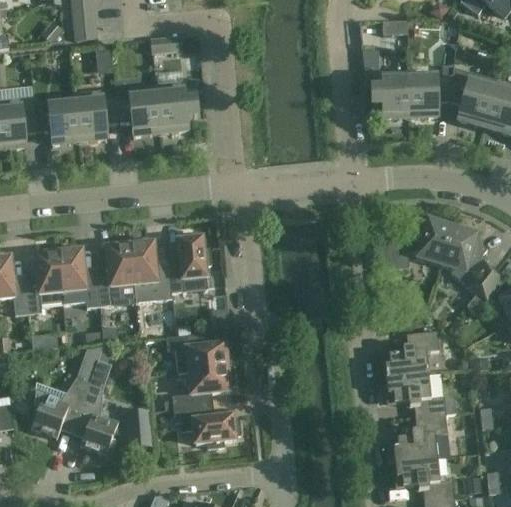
[(437,0),(430,11),(441,19),(450,7),(439,0),(437,0)]
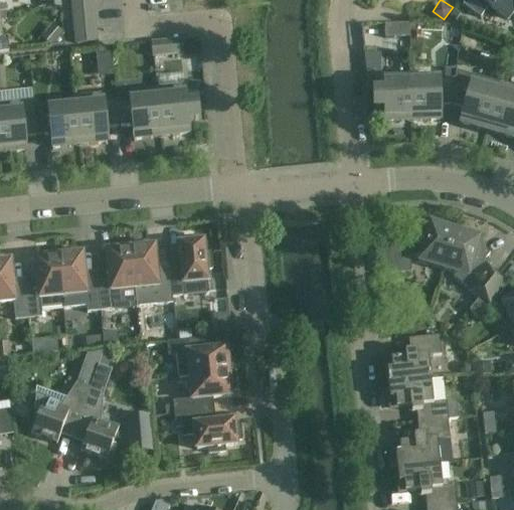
[(513,9),(513,0),(464,0),(463,2),(481,14),(489,3),(508,16),(513,9)]
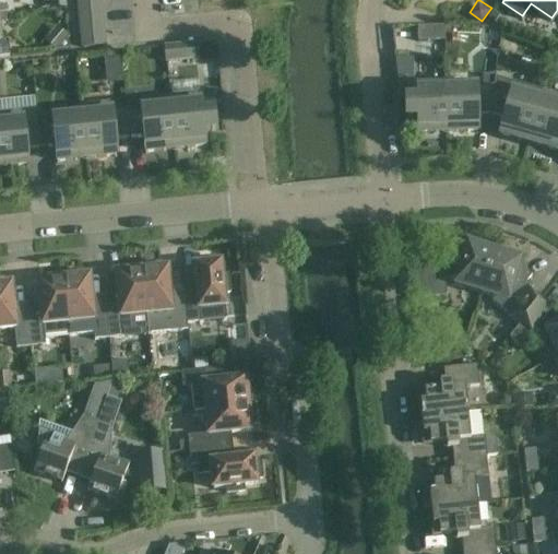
[(102,15),(101,2),(91,3),(92,16),(102,15)]
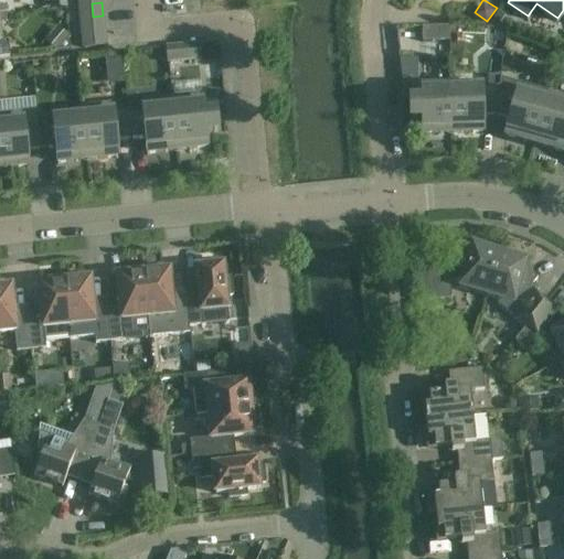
[(93,17),(92,3),(81,4),(83,18),(93,17)]
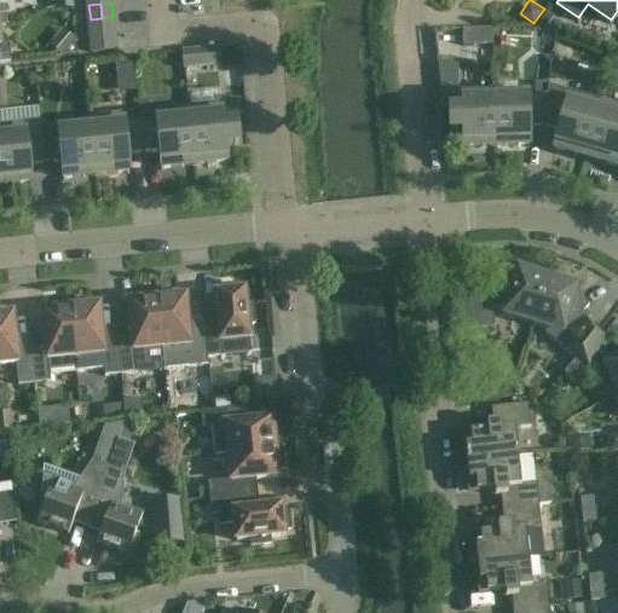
[(103,33),(114,32),(113,17),(102,18),(103,33)]
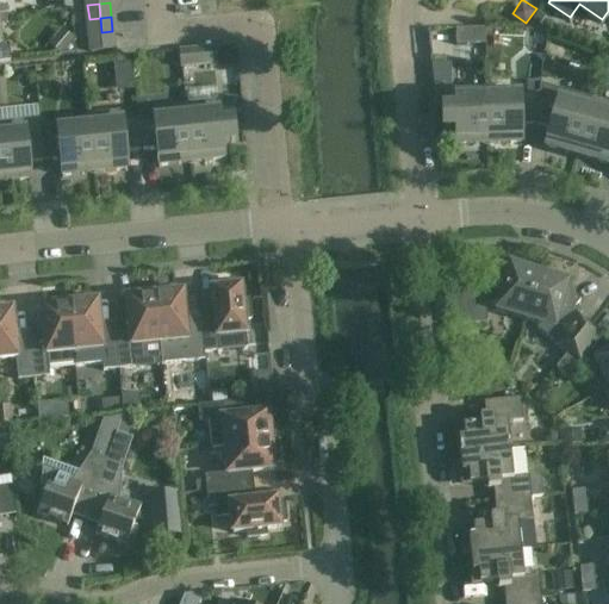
[(100,18),(89,19),(91,33),(101,32),(100,18)]
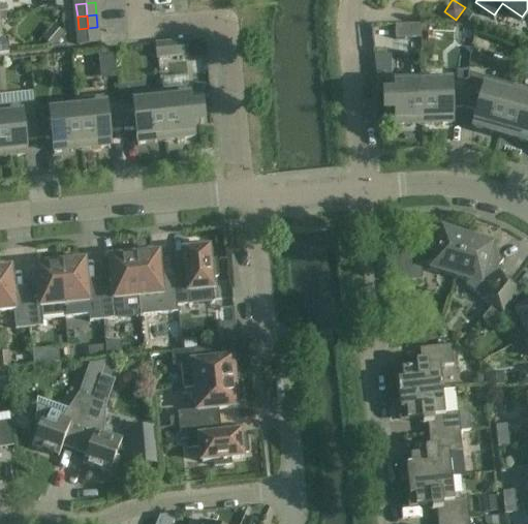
[(396,35),(422,35),(422,21),(396,22),(396,35)]
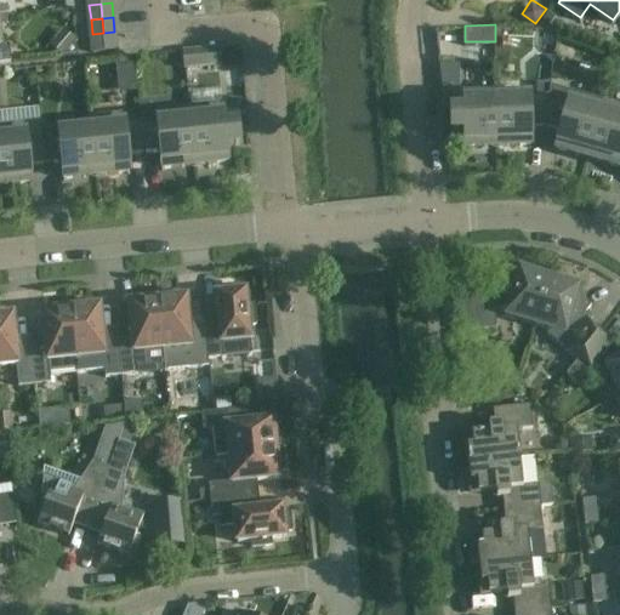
[(64,26),(50,43),(62,52),(78,50),(75,36),(77,35),(64,26)]
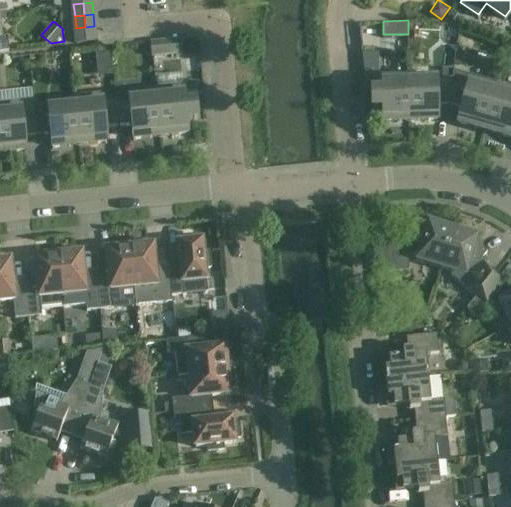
[(96,38),(94,26),(85,27),(86,39),(96,38)]
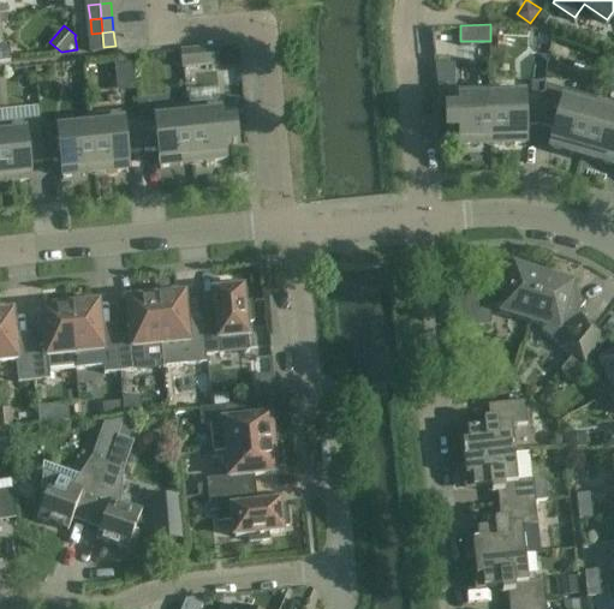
[(103,47),(102,33),(91,34),(93,48),(103,47)]
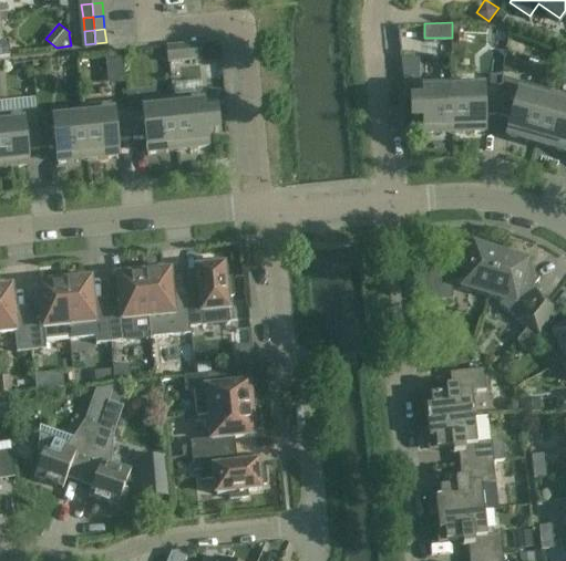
[(0,37),(0,53),(10,53),(9,37),(0,37)]
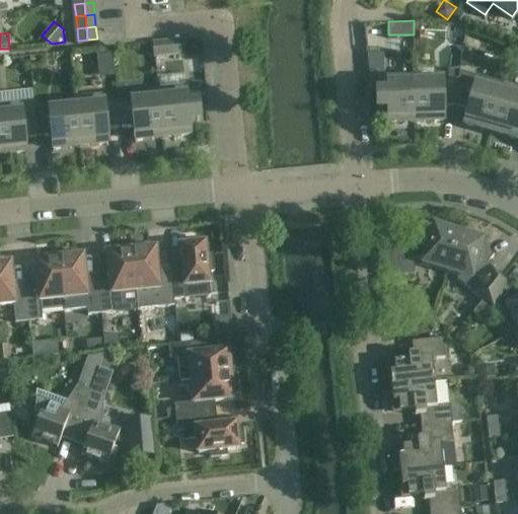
[(153,40),(155,54),(180,51),(178,38),(153,40)]
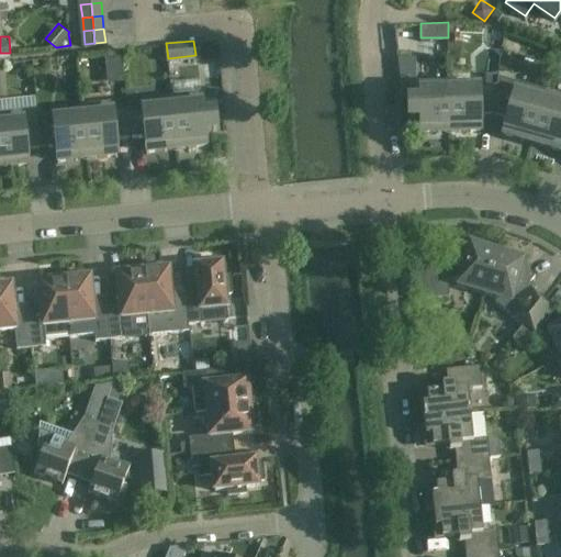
[(208,55),(210,70),(221,69),(219,54),(208,55)]
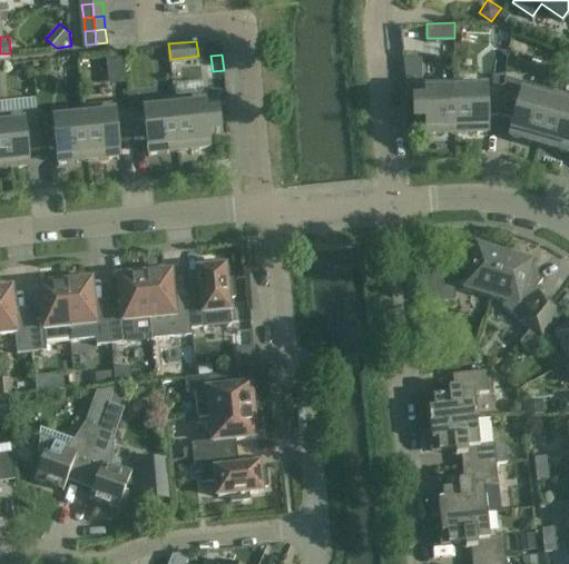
[(422,55),(404,55),(409,95),(422,95),(422,86),(422,55)]
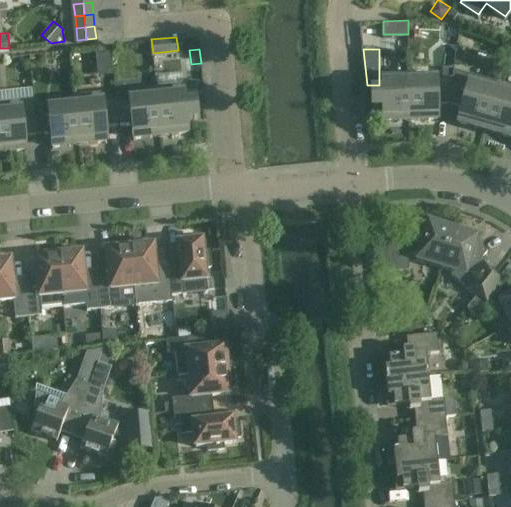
[(458,119),(485,126),(498,80),(497,79),(495,87),(465,79),(468,66),(457,63),(453,75),(450,102),(462,105),(458,119)]
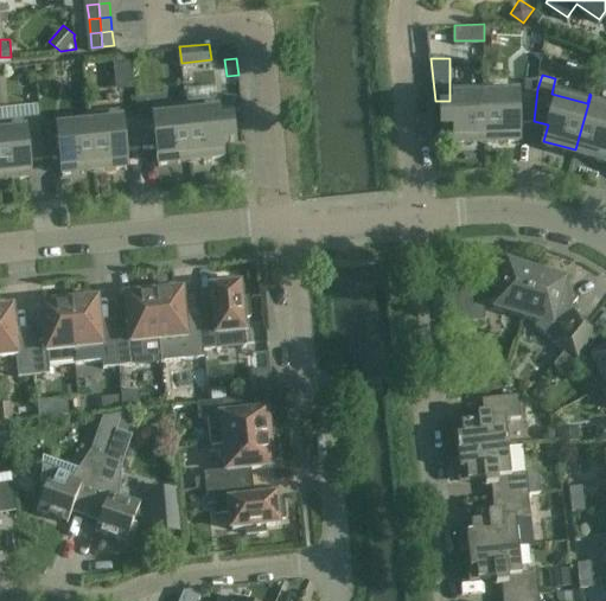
[(518,121),(534,121),(537,89),(538,78),(533,78),(525,84),(525,90),(485,91),(486,139),(520,138),(518,121)]
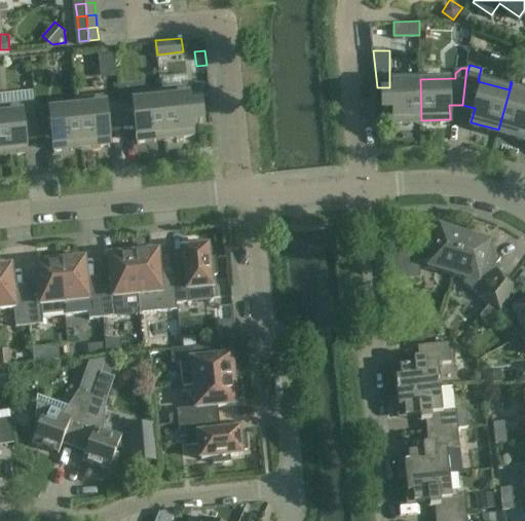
[(420,79),(392,79),(392,92),(384,92),(384,108),(394,108),(394,121),(421,120),(420,79)]
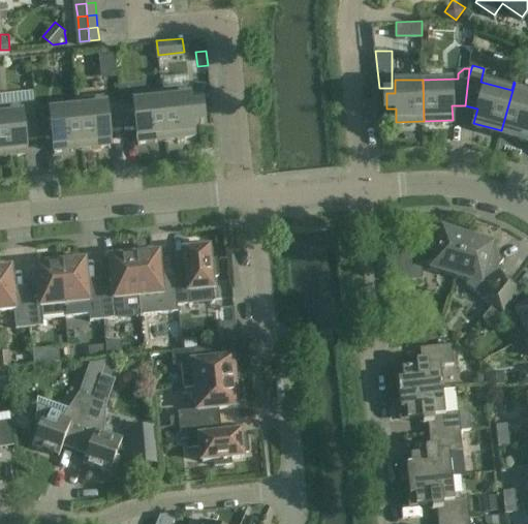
[(527,86),(515,83),(501,130),(527,139),(527,86)]
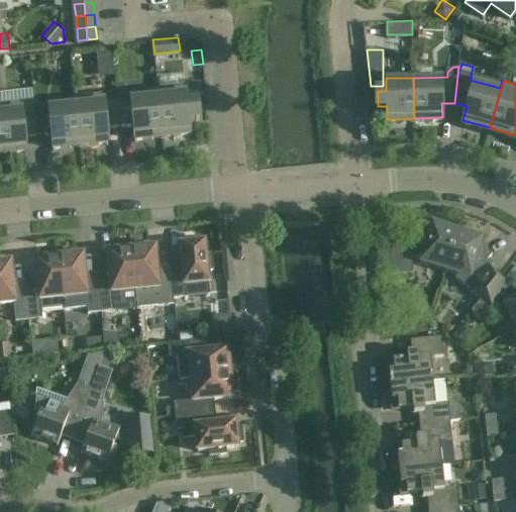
[(163,134),(158,85),(130,88),(131,96),(117,98),(120,124),(133,122),(135,137),(163,134)]
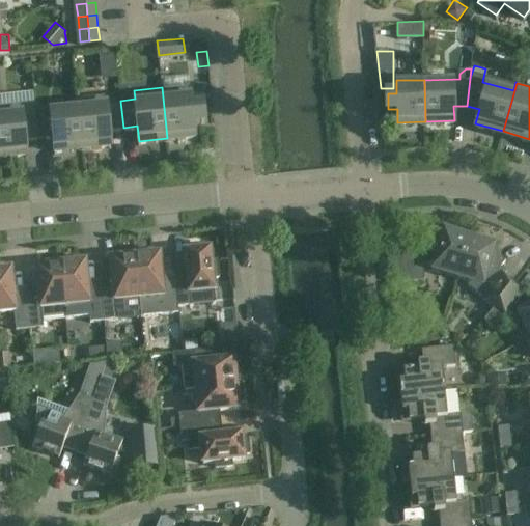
[(192,106),(191,93),(164,95),(163,87),(162,87),(167,138),(195,135),(194,121),(202,121),(201,105),(192,106)]
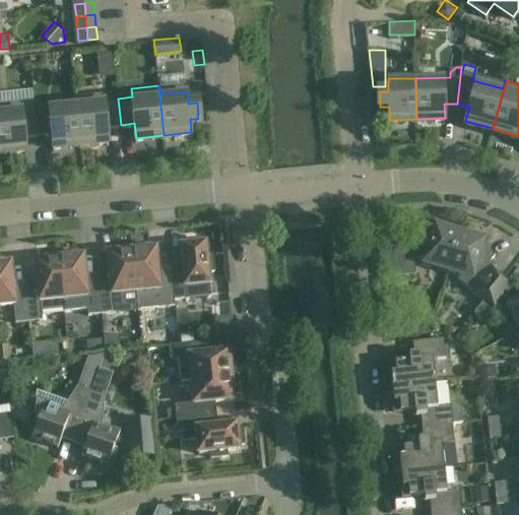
[(14,89),(0,89),(0,99),(14,99),(14,89)]
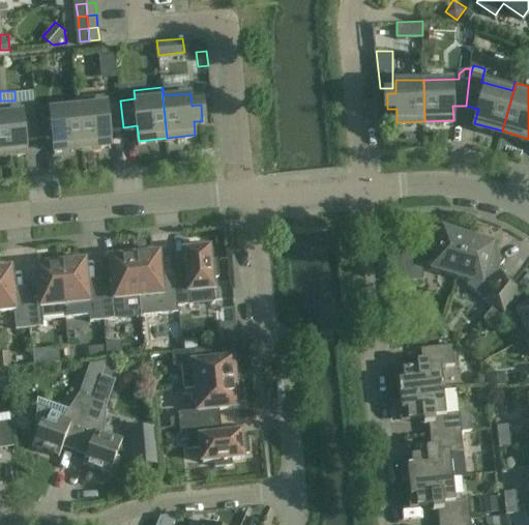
[(123,127),(120,100),(107,101),(106,93),(78,96),(83,146),(111,143),(109,128),(123,127)]
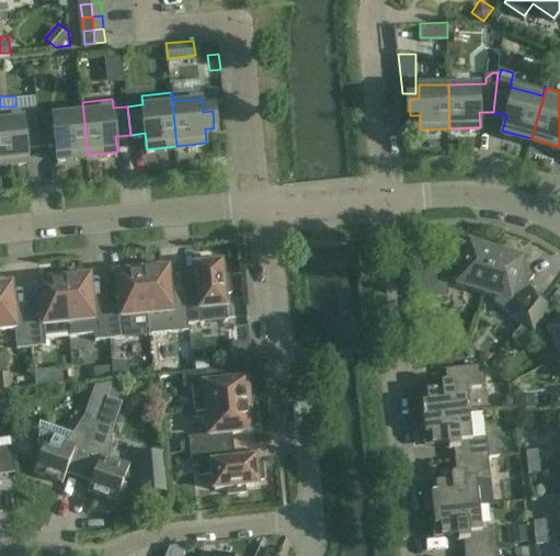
[(38,106),(37,106),(42,144),(56,142),(57,158),(88,155),(82,102),(81,102),(82,111),(40,115),(38,106)]
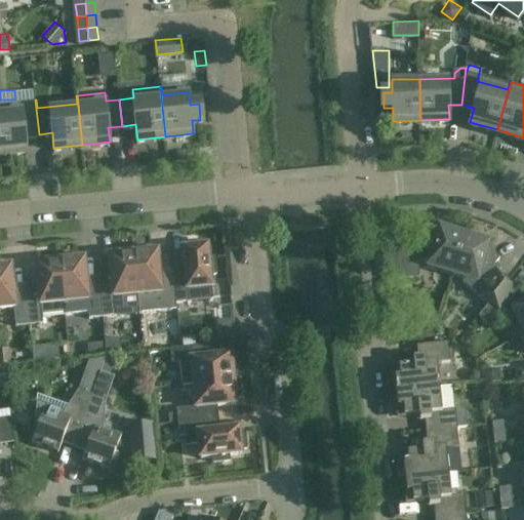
[(39,134),(35,100),(0,103),(0,153),(27,150),(25,135),(39,134)]
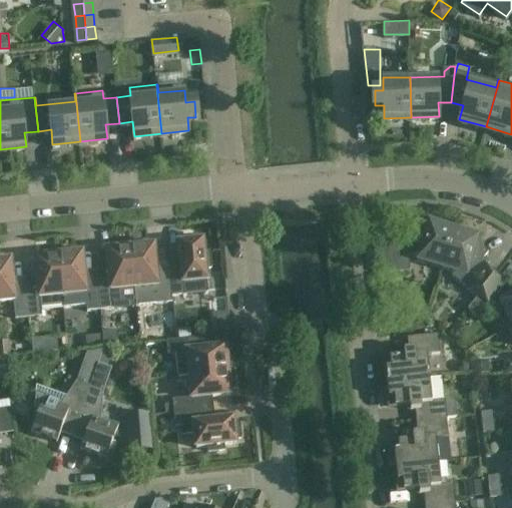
[(442,265),(454,226),(429,219),(427,225),(412,227),(413,237),(380,240),(384,271),(411,268),(409,252),(419,251),(418,258),(442,265)]
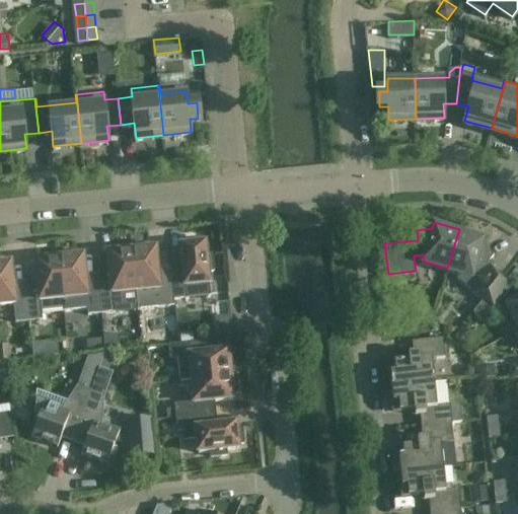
[(459,229),(447,268),(472,276),(474,270),(479,271),(494,252),(483,243),(484,237),(459,229)]
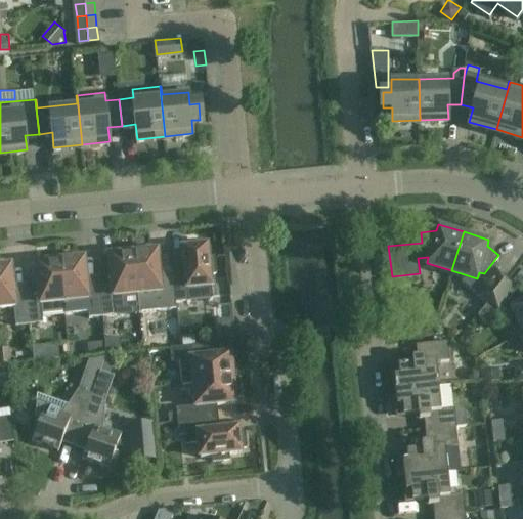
[(185,272),(173,274),(176,306),(177,306),(176,300),(199,297),(198,285),(212,284),(208,243),(203,244),(203,238),(186,240),(186,245),(182,246),(185,272)]
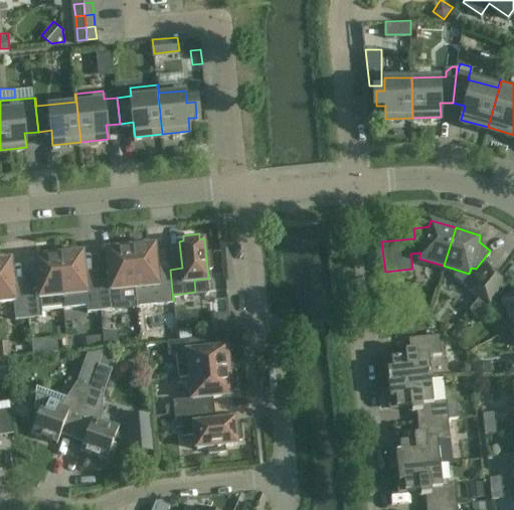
[(148,238),(131,240),(131,246),(135,286),(137,304),(173,301),(170,270),(158,271),(155,243),(149,244),(148,238)]
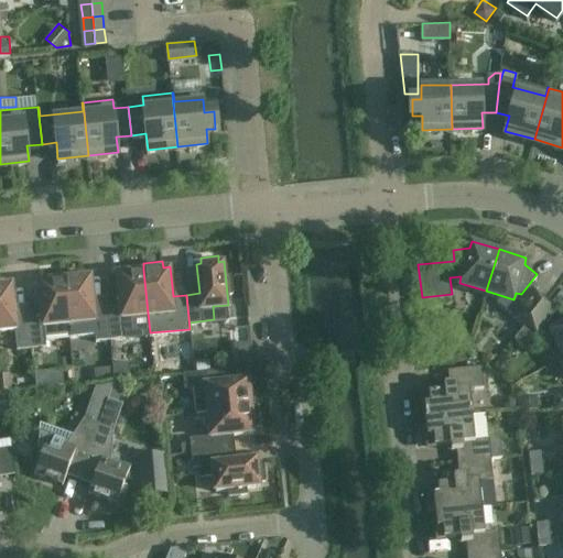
[(148,313),(143,270),(143,263),(123,265),(123,271),(117,272),(120,302),(107,303),(110,337),(126,336),(125,329),(134,328),(133,315),(148,313)]
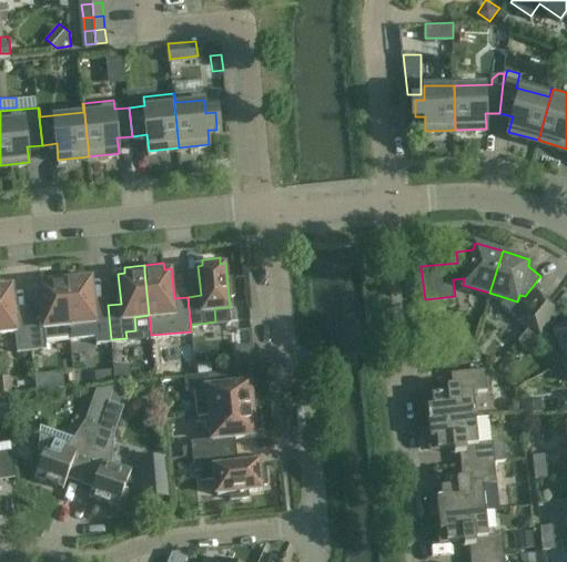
[(84,272),(64,273),(66,279),(71,337),(95,334),(97,340),(111,339),(108,305),(94,306),(91,276),(84,277),(84,272)]
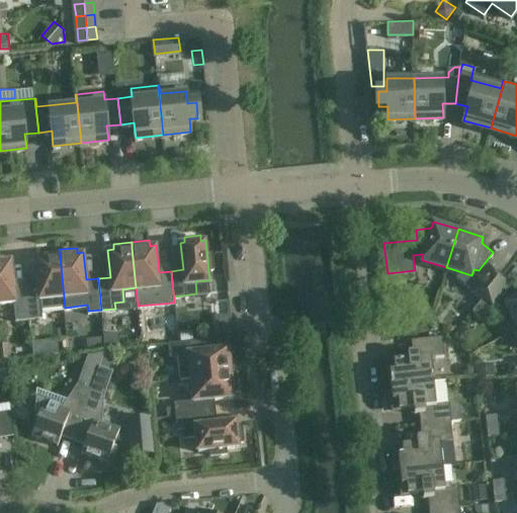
[(65,308),(60,255),(59,249),(40,251),(41,257),(35,257),(37,284),(26,285),(29,318),(42,316),(40,297),(63,295),(64,308),(65,308)]
